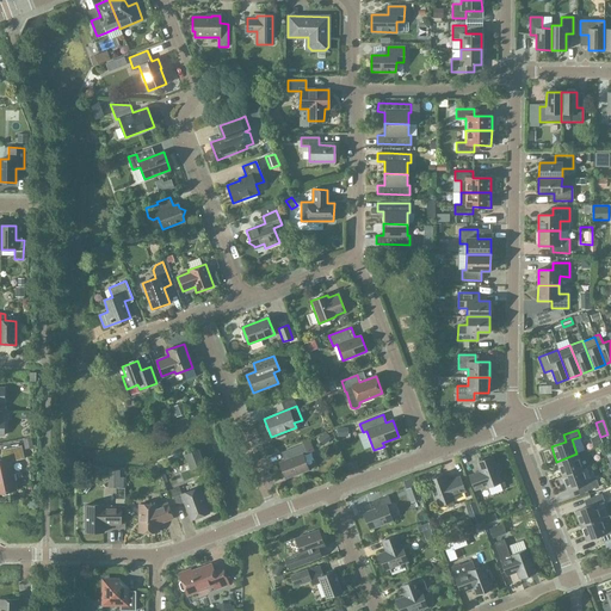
[(284,461),(279,463),(285,477),(308,469),(303,455),(307,454),(303,444),(282,452),(284,461)]
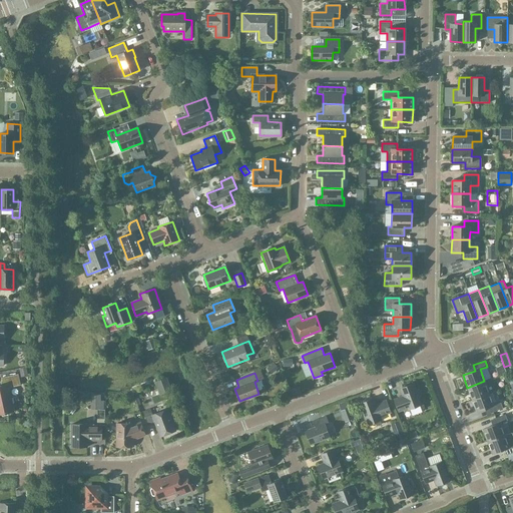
[(9,387),(20,385),(18,374),(1,378),(3,386),(0,386),(0,414),(14,411),(9,387)]
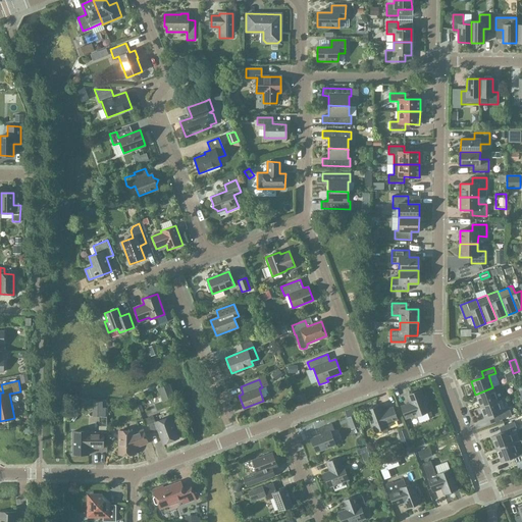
[(163,401),(172,397),(168,385),(159,388),(163,401)]
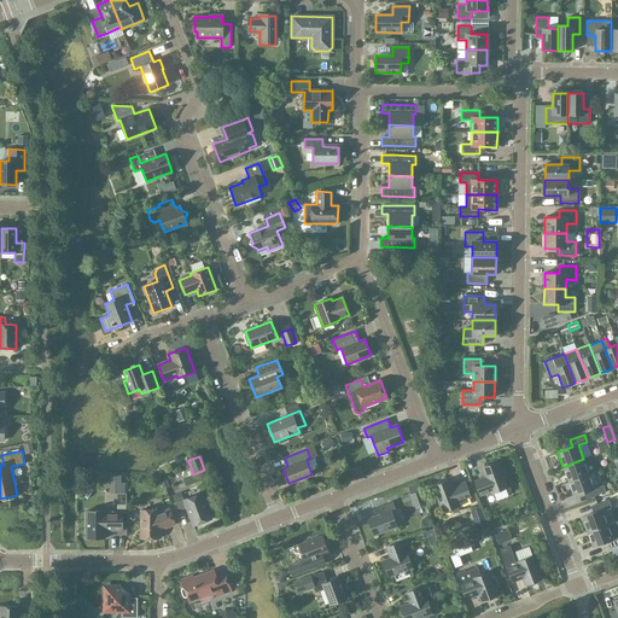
[(569,482),(589,473),(583,459),(563,467),(569,482)]
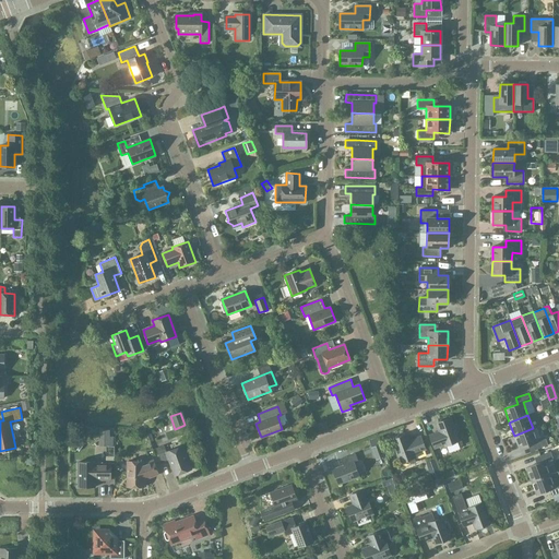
[(444,447),(459,441),(450,418),(436,424),(439,431),(429,436),(433,448),(443,444),(444,447)]
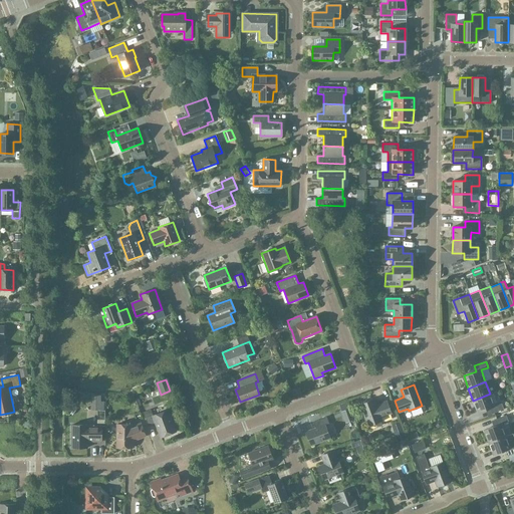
[(144,388),(134,391),(139,410),(150,408),(144,388)]
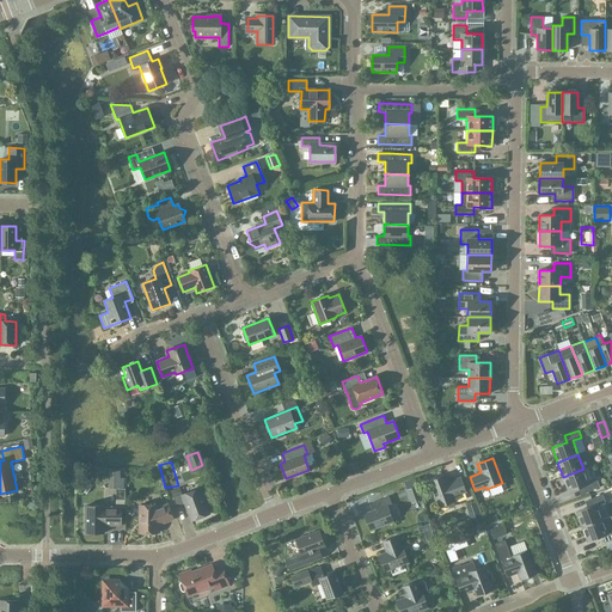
[(583,469),(563,477),(568,491),(583,485),(586,493),(600,487),(598,481),(589,483),(583,469)]
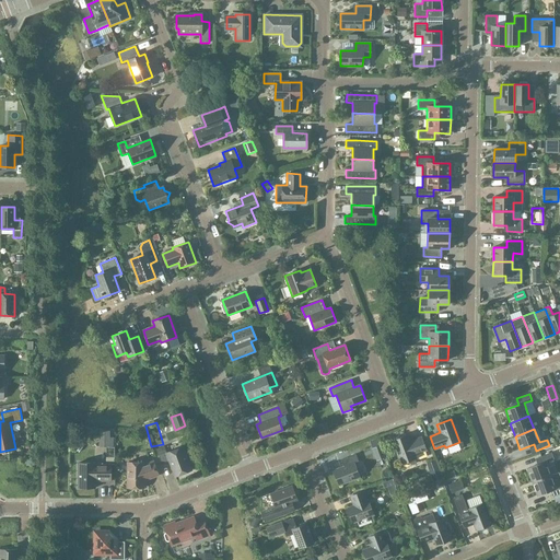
[(426,450),(421,438),(409,441),(407,435),(393,441),(400,464),(416,458),(415,454),(426,450)]
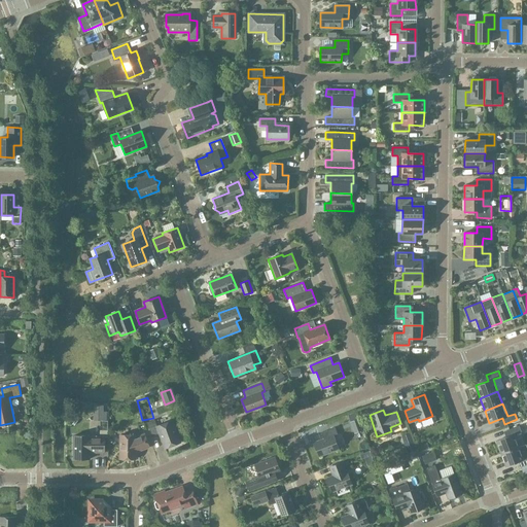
[(164,448),(180,443),(172,420),(156,426),(154,420),(147,423),(151,436),(159,433),(164,448)]
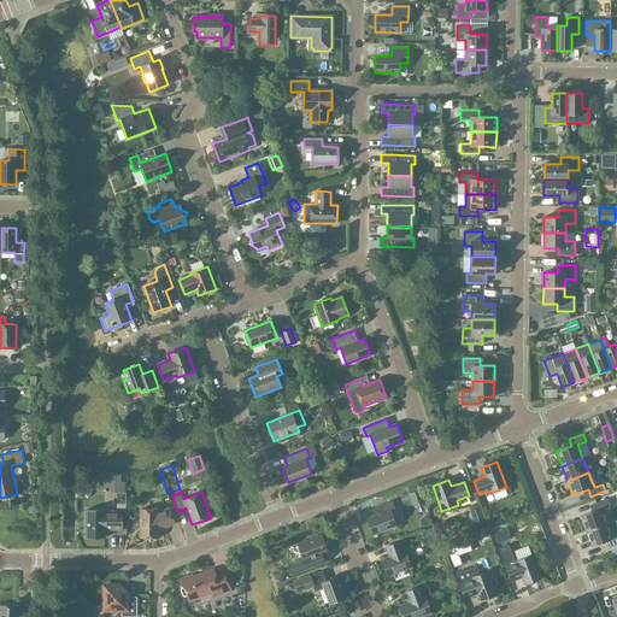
[(586,530),(606,523),(601,509),(610,505),(607,499),(593,504),(595,511),(581,516),(586,530)]
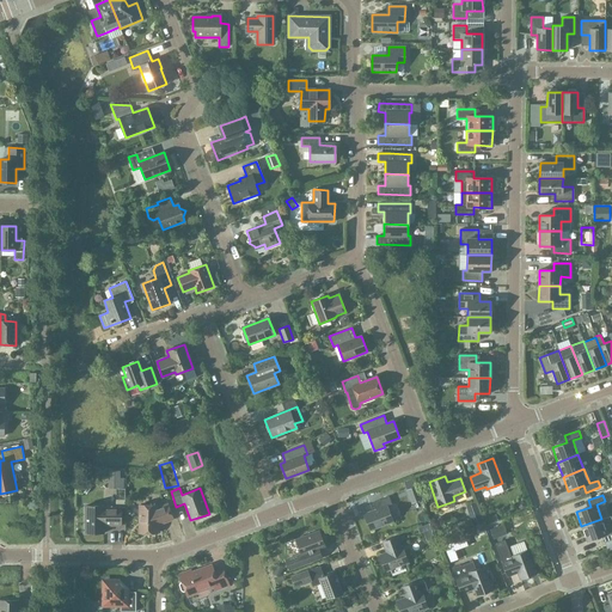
[(375,509),(363,514),(369,530),(392,521),(387,506),(391,505),(389,496),(372,502),(375,509)]
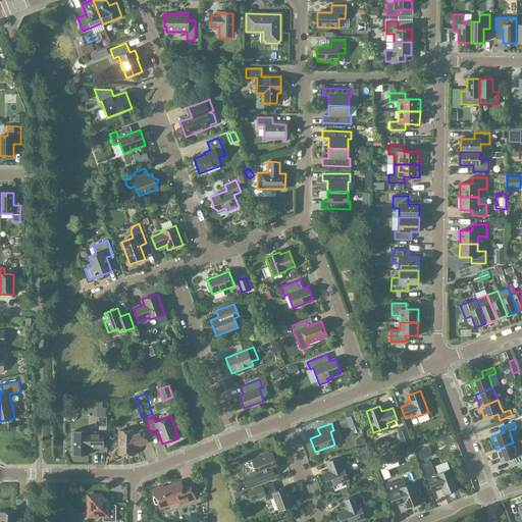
[(135,431),(118,431),(118,455),(134,455),(134,447),(140,445),(140,446),(148,442),(143,430),(136,432),(135,432),(135,431)]
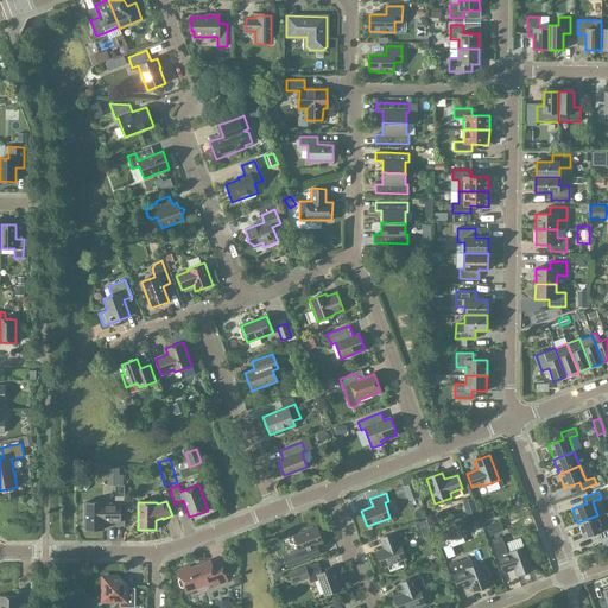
[(463,505),(472,526),(481,523),(473,501),(463,505)]
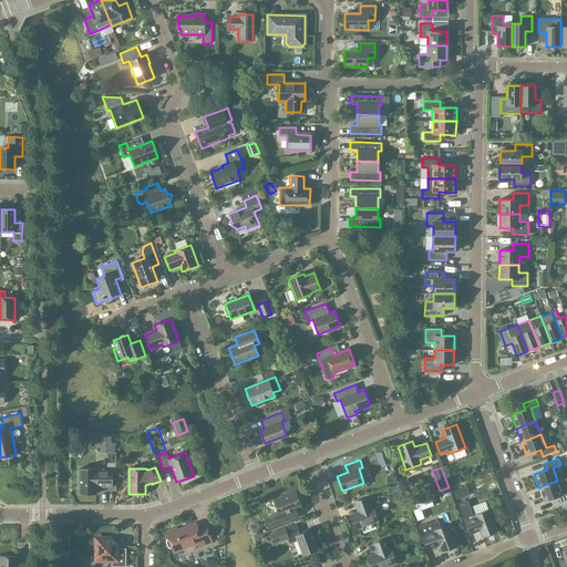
[(112,487),(112,470),(96,470),(96,468),(79,468),(79,494),(96,494),(96,487),(112,487)]
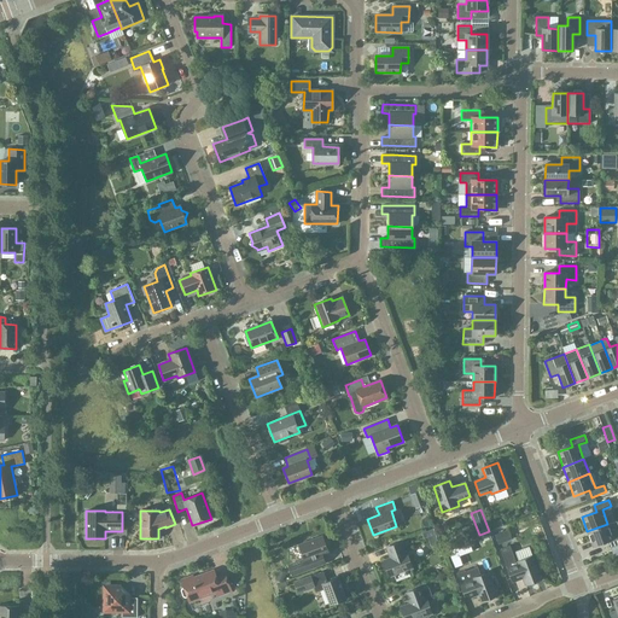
[(610,548),(617,544),(617,525),(617,522),(607,524),(587,531),(593,547),(607,541),(610,548)]
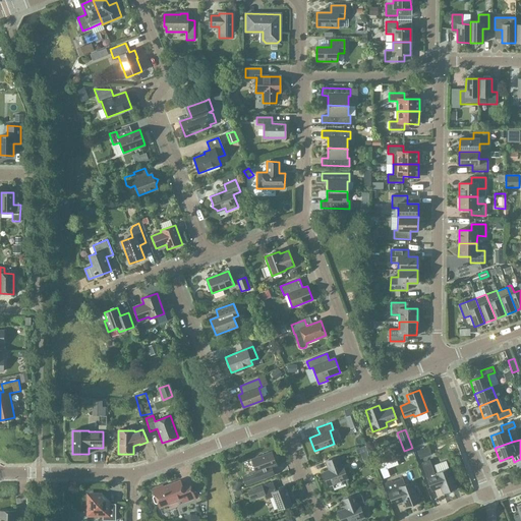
[(255,472),(242,477),(245,485),(274,474),(271,467),(277,465),(272,452),(251,460),(255,472)]
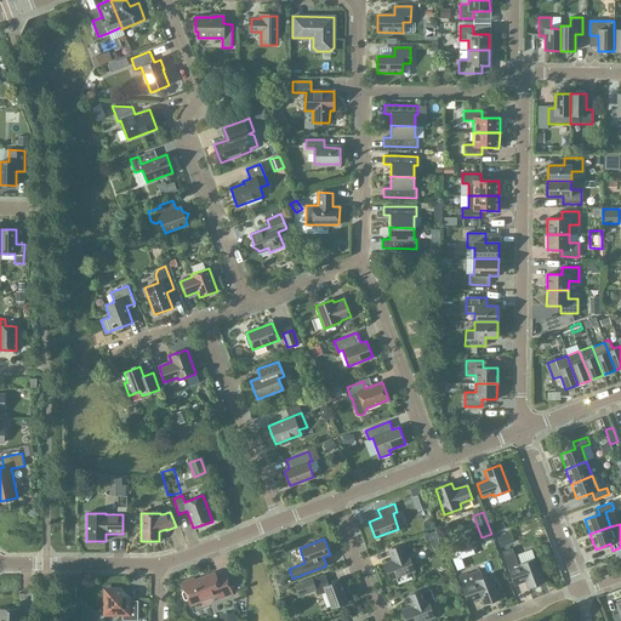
[(392,560),(385,563),(391,580),(396,577),(398,584),(411,579),(409,573),(414,571),(408,554),(406,556),(403,545),(388,550),(392,560)]
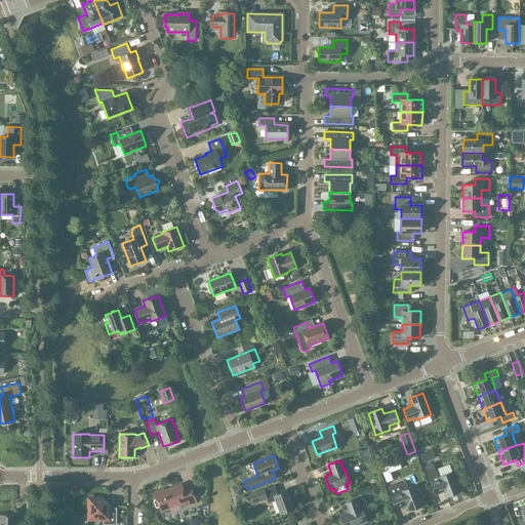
[(433,463),(425,467),(431,482),(435,494),(444,491),(446,496),(459,492),(459,491),(459,489),(452,472),(439,477),(439,479),(438,479),(433,463)]
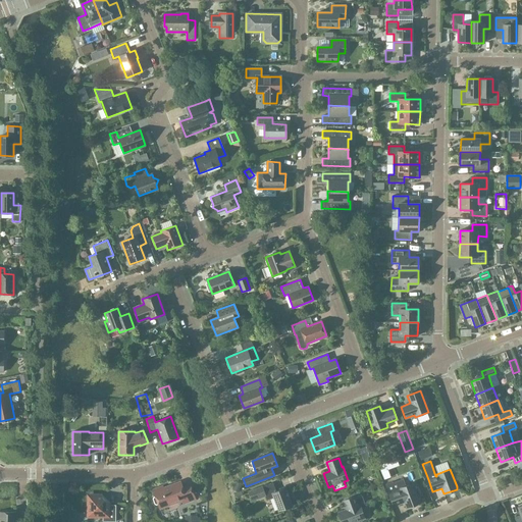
[(420,503),(417,494),(418,493),(417,489),(415,489),(413,483),(406,485),(403,478),(393,482),(393,481),(385,484),(394,506),(404,502),(406,508),(420,503)]
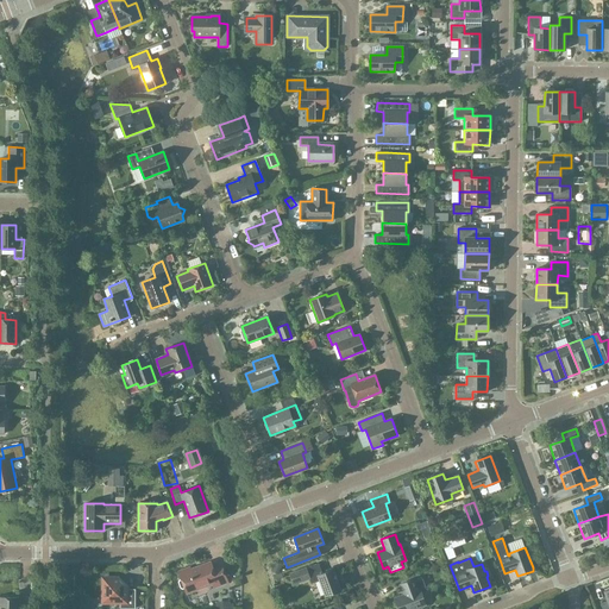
[(214,588),(227,583),(221,566),(213,569),(211,563),(190,570),(189,567),(179,572),(181,579),(179,579),(179,582),(181,588),(182,589),(184,588),(187,592),(212,583),(214,588)]
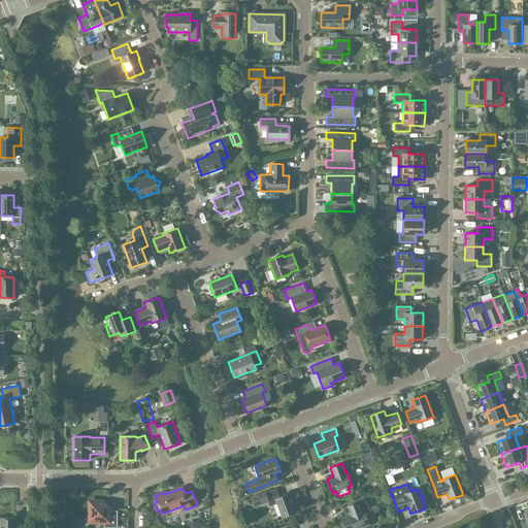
[(268,501),(269,505),(276,503),(282,517),(295,512),(289,493),(279,497),(275,488),(251,497),(254,506),(268,501)]
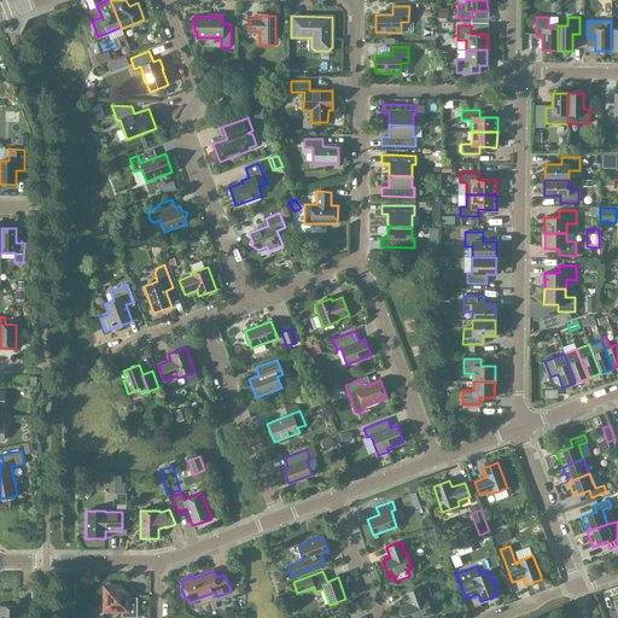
[(136,617),(136,598),(128,598),(128,596),(124,593),(127,592),(123,588),(121,589),(120,588),(111,588),(110,586),(106,586),(104,589),(104,592),(105,594),(105,611),(122,611),(122,617),(136,617)]
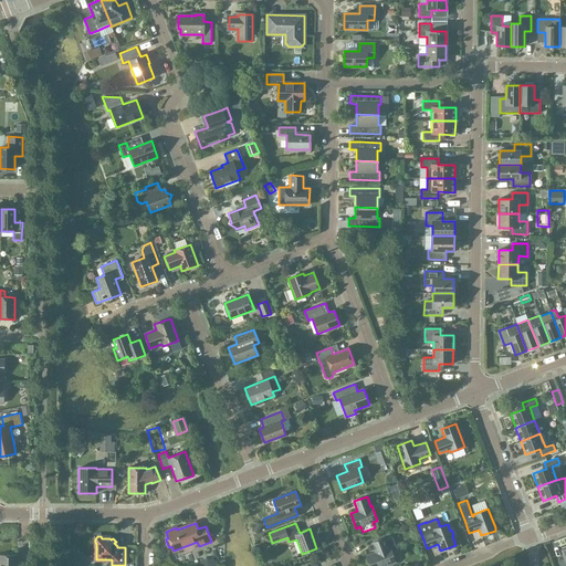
[(375,553),(367,556),(370,565),(384,565),(396,562),(390,547),(396,546),(392,537),(386,540),(385,538),(371,543),(375,553)]
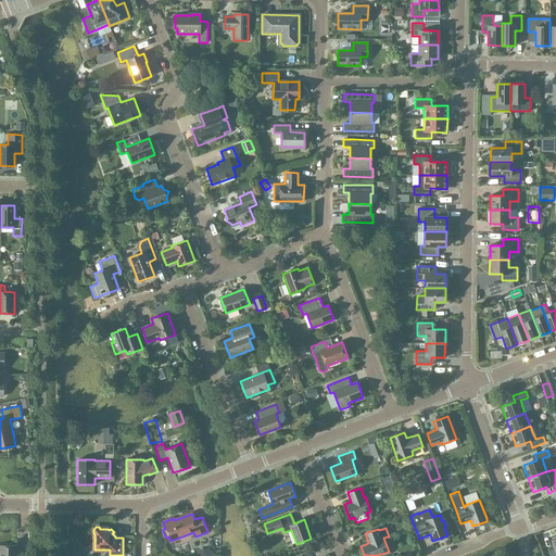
[(16,555),(17,545),(0,545),(0,555),(16,555)]
